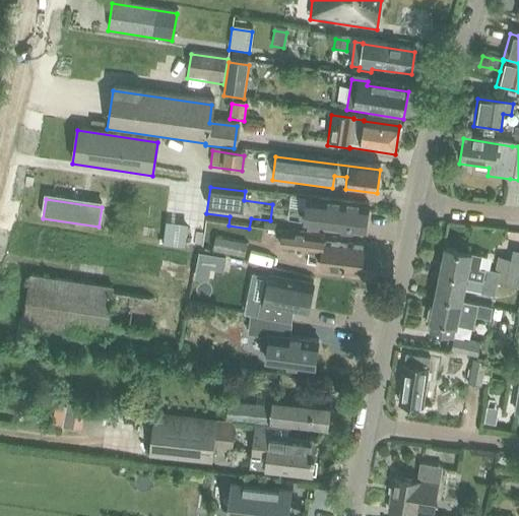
[(369,207),(306,200),(303,229),(365,237),(369,207)]
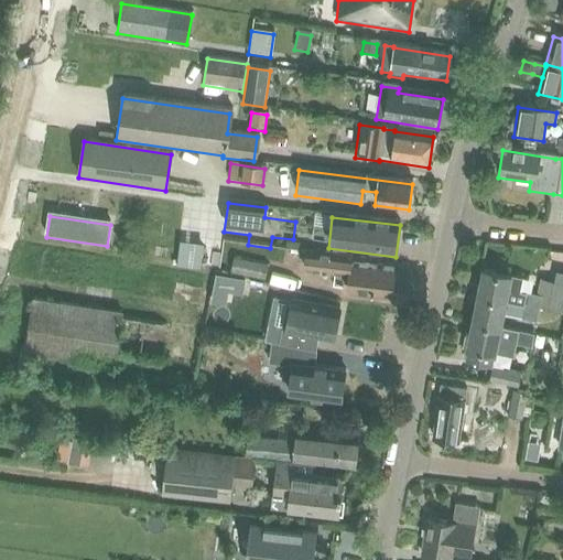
[(390,298),(393,272),(349,268),(349,260),(306,256),(304,272),(348,277),(346,292),(390,298)]
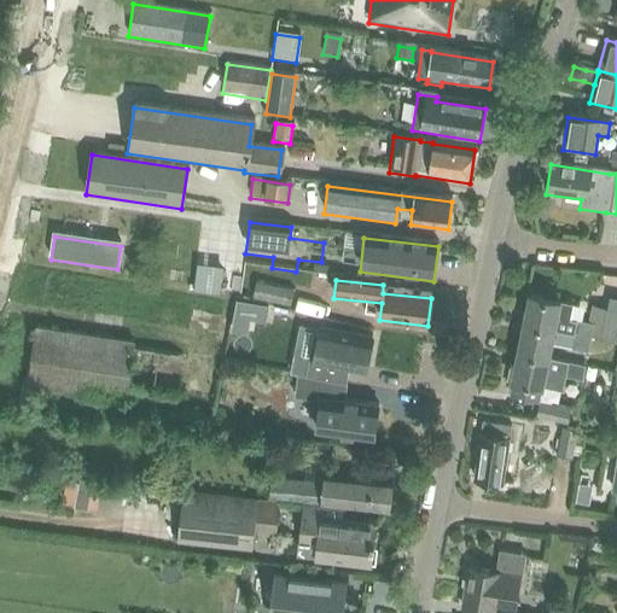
[(289,310),(292,295),(255,286),(251,302),(289,310)]
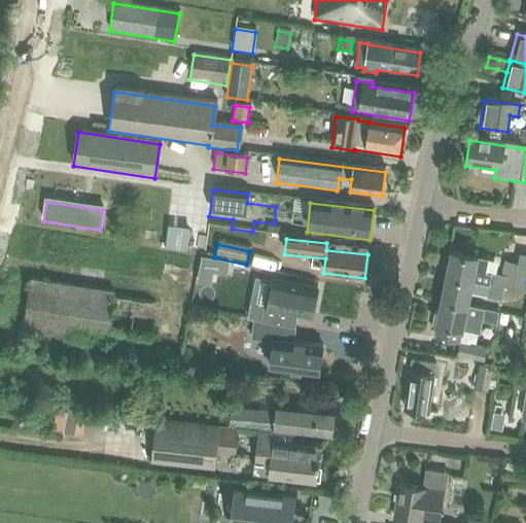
[(503,291),(505,279),(486,275),(488,262),(478,260),(451,254),(446,279),(503,291)]
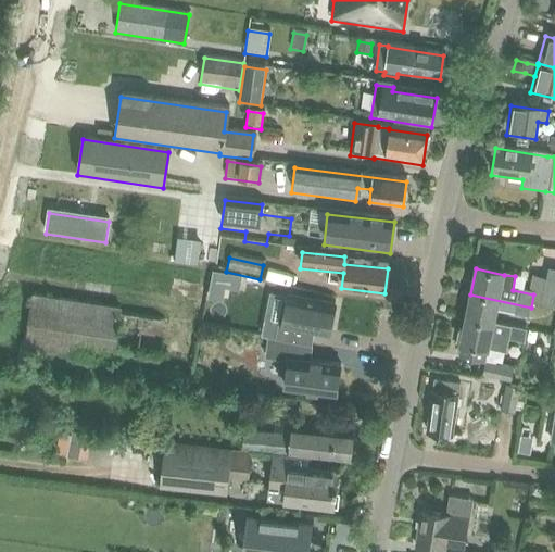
[(212,273),(210,288),(238,293),(241,278),(212,273)]
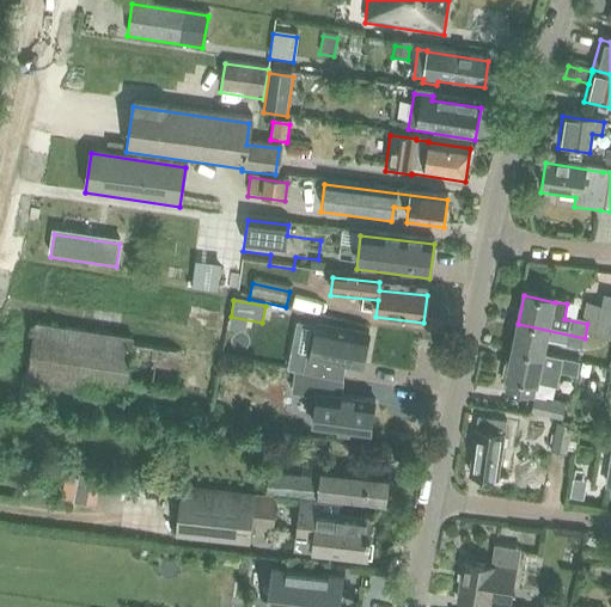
[(609,339),(610,325),(610,310),(599,307),(593,337),(609,339)]
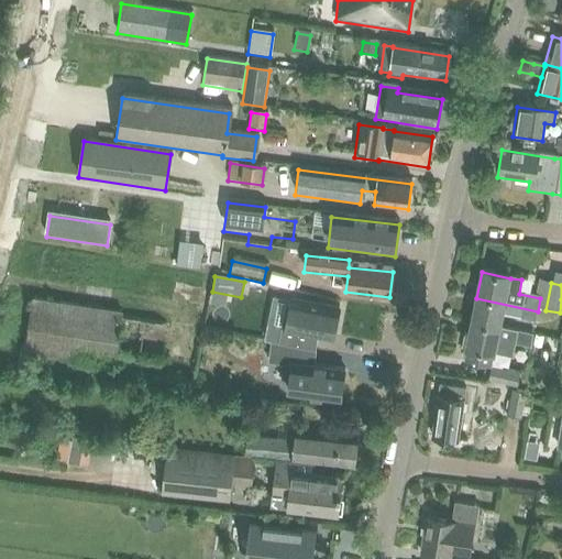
[(538,311),(476,298),(471,325),(499,330),(499,329),(503,318),(535,325),(538,311)]
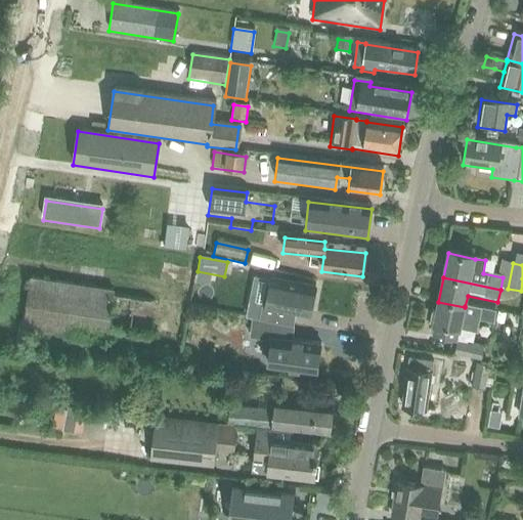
[(105,329),(111,298),(112,294),(31,280),(23,328),(104,341),(105,329)]
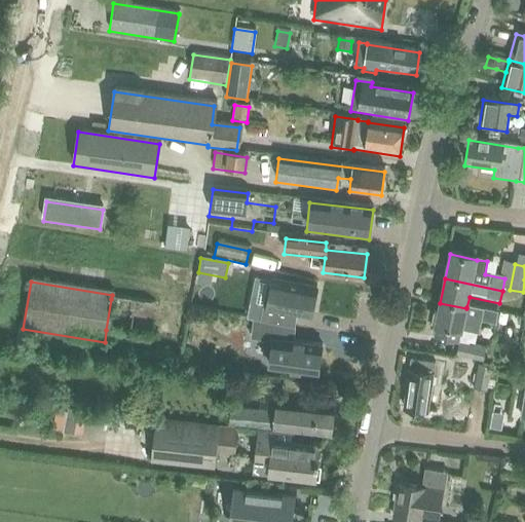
[(296,318),(310,321),(316,290),(272,282),(266,310),(262,309),(260,323),(294,330),(296,318)]
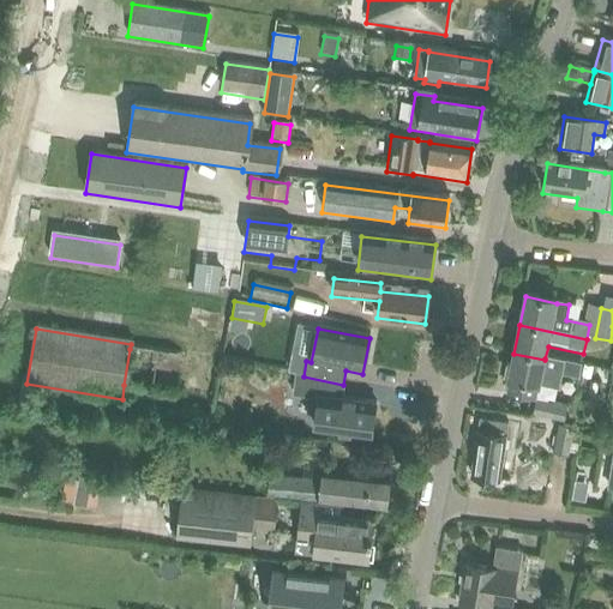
[(510,383),(508,393),(535,399),(538,387),(550,390),(553,375),(578,380),(581,366),(545,359),(545,360),(514,354),(508,381),(510,383)]
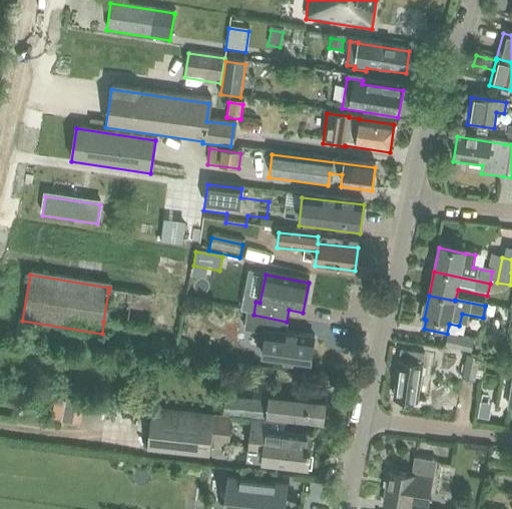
[(246,314),(244,332),(266,335),(262,360),(310,366),(314,339),(285,336),(287,322),(253,315),(246,314)]
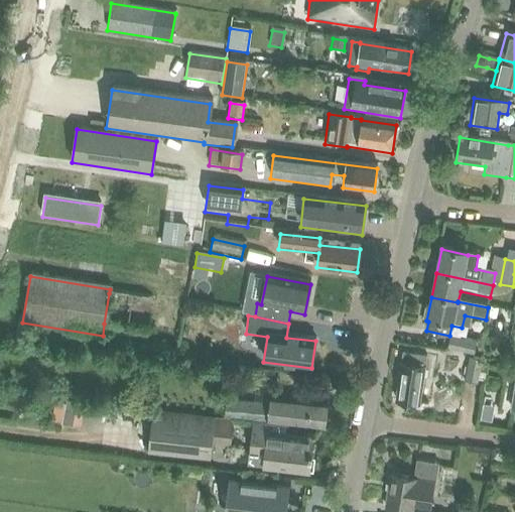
[(449,342),(446,351),(473,357),(476,344),(449,339),(449,342)]
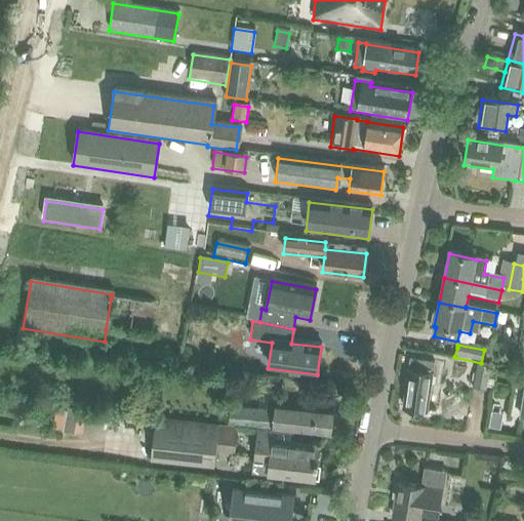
[(427,413),(434,364),(409,361),(402,410),(427,413)]
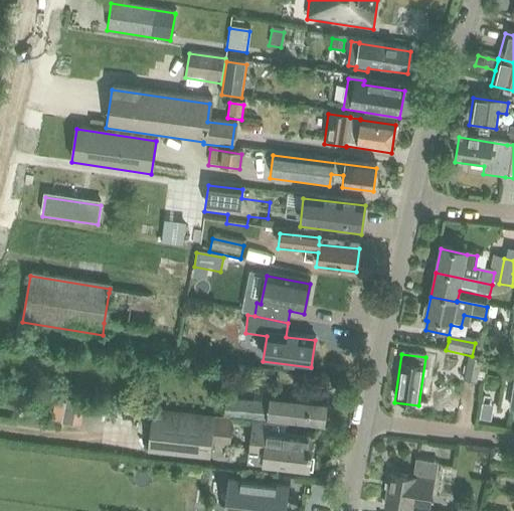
[(476,385),(481,362),(468,359),(463,382),(476,385)]
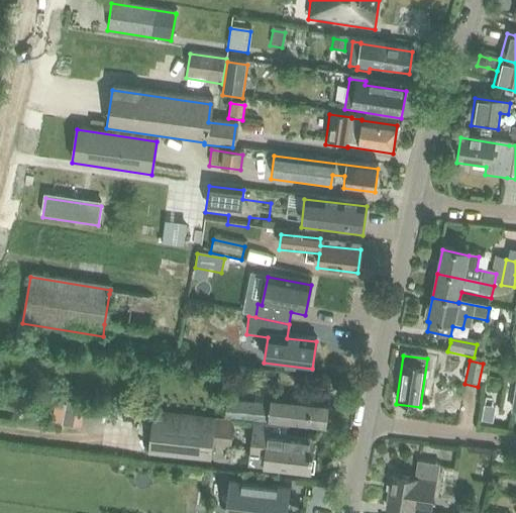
[(325,431),(328,404),(270,397),(267,424),(325,431)]
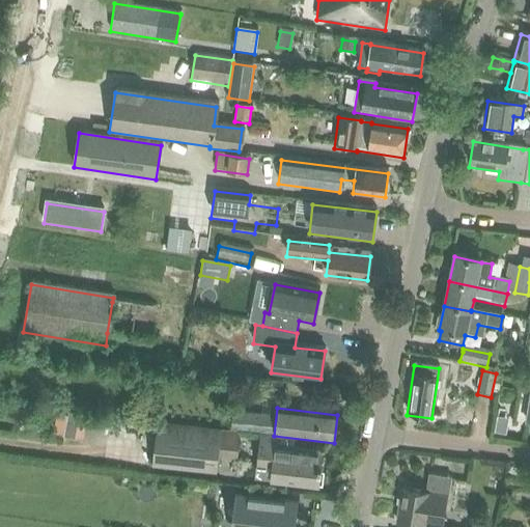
[(233,414),(230,432),(273,437),(275,419),(233,414)]
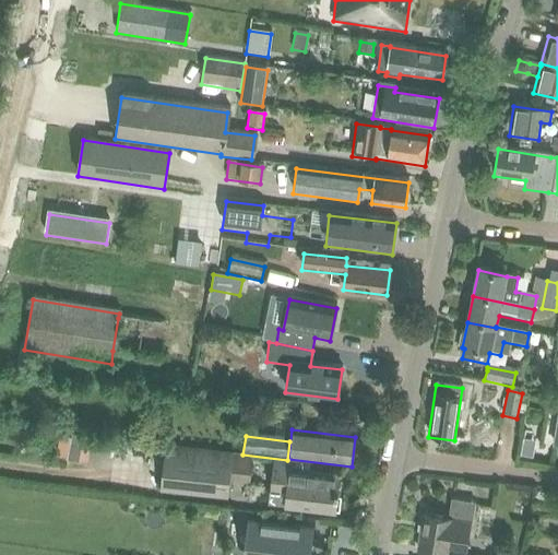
[(72,438),(68,462),(79,463),(82,439),(72,438)]
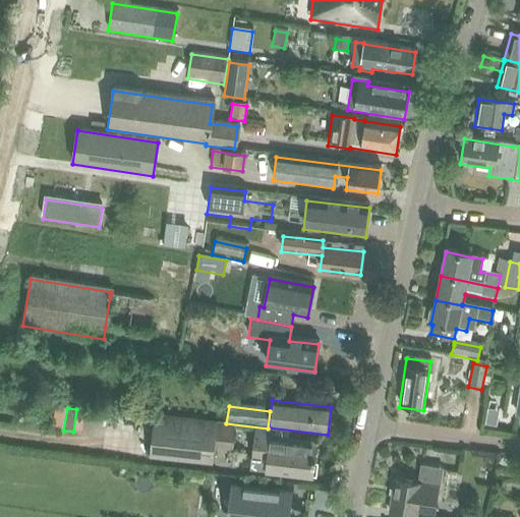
[(214,452),(216,424),(154,418),(150,459),(213,467),(214,452)]
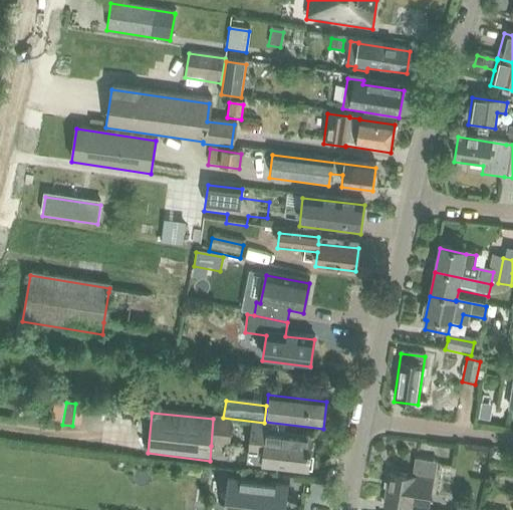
[(213,419),(211,444),(228,446),(230,428),(231,419),(223,418),(218,418),(213,417),(213,419)]
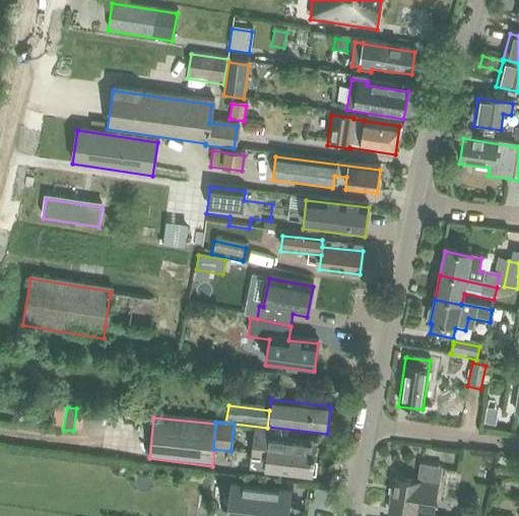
[(313,477),(316,445),(288,443),(289,434),(254,430),(253,437),(251,458),(265,460),(264,473),(313,477)]
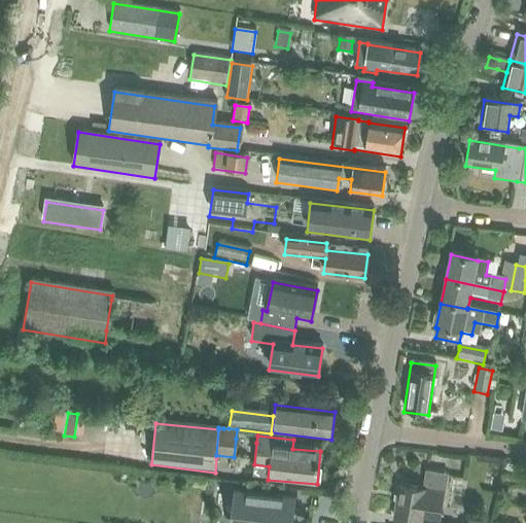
[(440,493),(443,476),(425,473),(422,491),(399,487),(393,521),(399,522),(423,522),(423,521),(430,522),(439,522),(444,493),(440,493)]
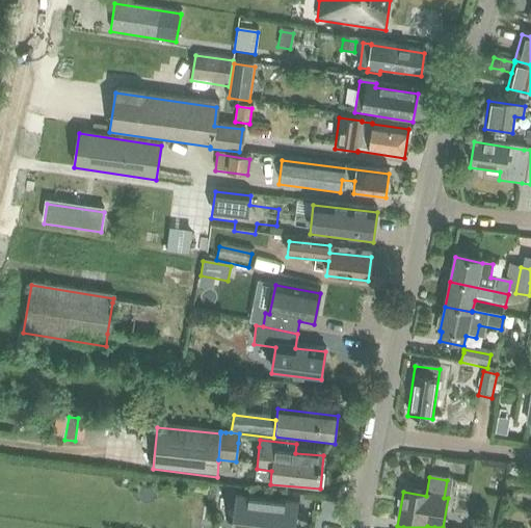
[(235,495),(233,518),(241,519),(240,527),(292,527),(295,502),(235,495)]
